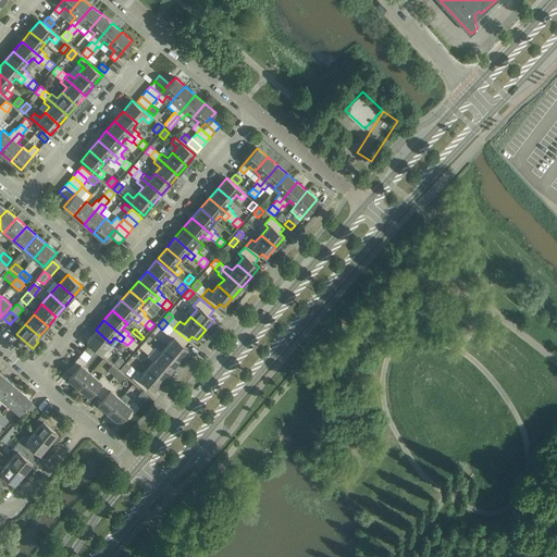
[(184,345),(188,341),(173,329),(168,335),(172,339),(165,346),(181,358),(188,349),(184,345)]
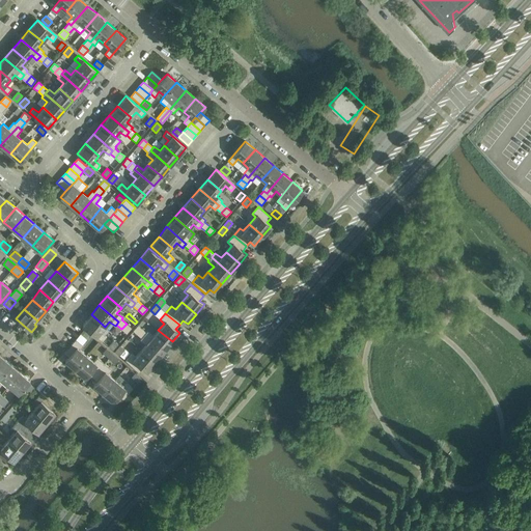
[(105,327),(91,314),(83,325),(102,341),(106,336),(101,332),(105,327)]
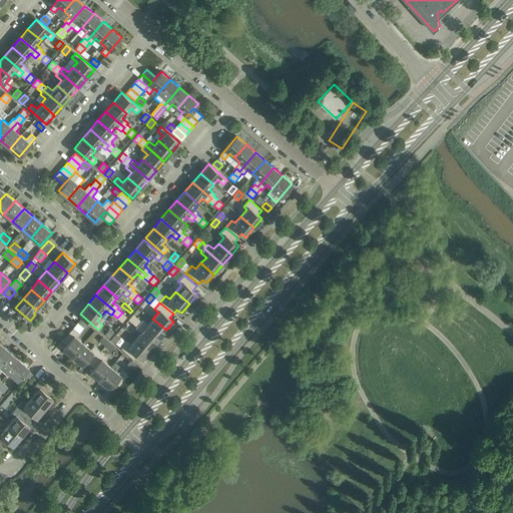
[(122,313),(117,318),(122,322),(126,317),(122,313)]
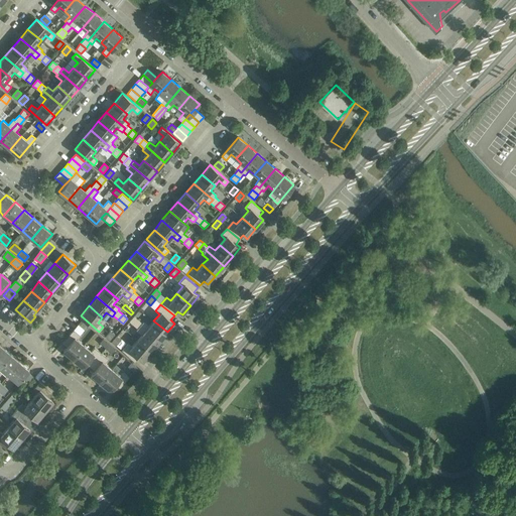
[(134,315),(129,321),(133,325),(138,319),(134,315)]
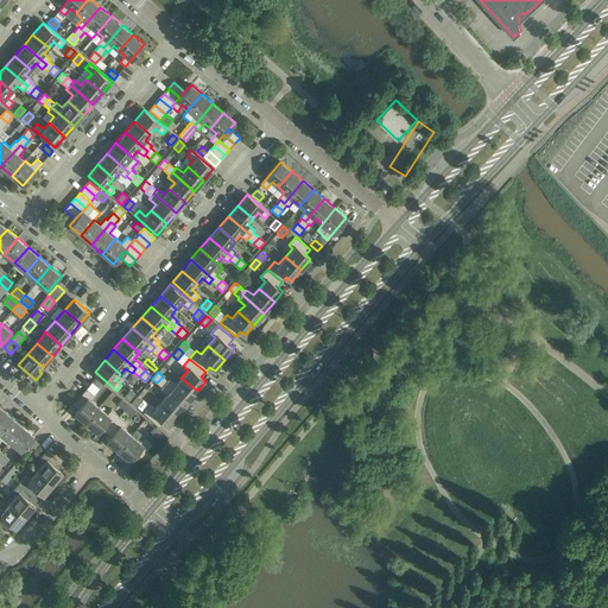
[(177,415),(187,403),(164,384),(168,380),(163,377),(157,382),(162,387),(160,388),(166,394),(160,401),(177,415)]
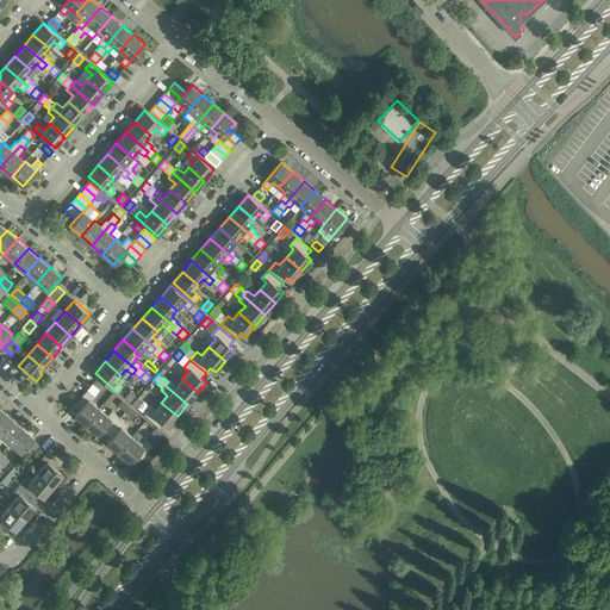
[(104,385),(97,379),(92,384),(99,390),(104,385)]
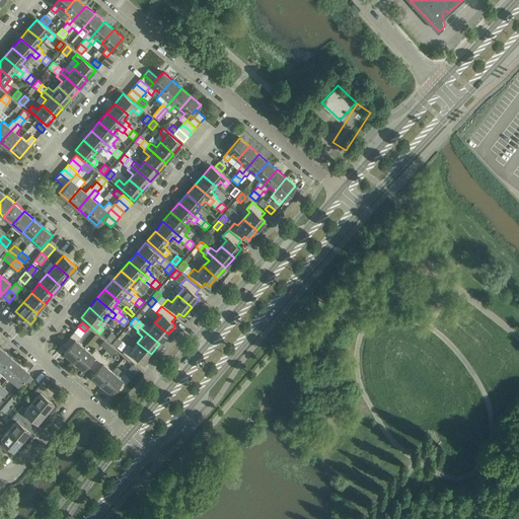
[(140,327),(159,344),(168,334),(154,322),(149,328),(144,323),(143,324),(140,327)]
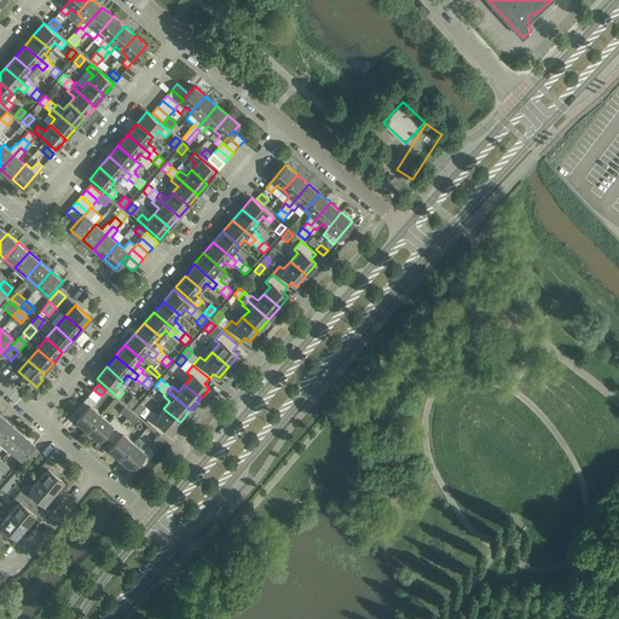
[(84,400),(74,411),(80,416),(75,421),(87,431),(100,414),(93,406),(97,403),(88,395),(84,400)]
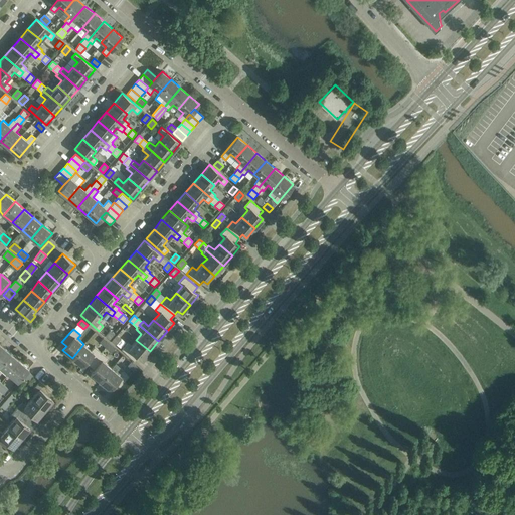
[(109,339),(114,333),(110,330),(105,336),(109,339)]
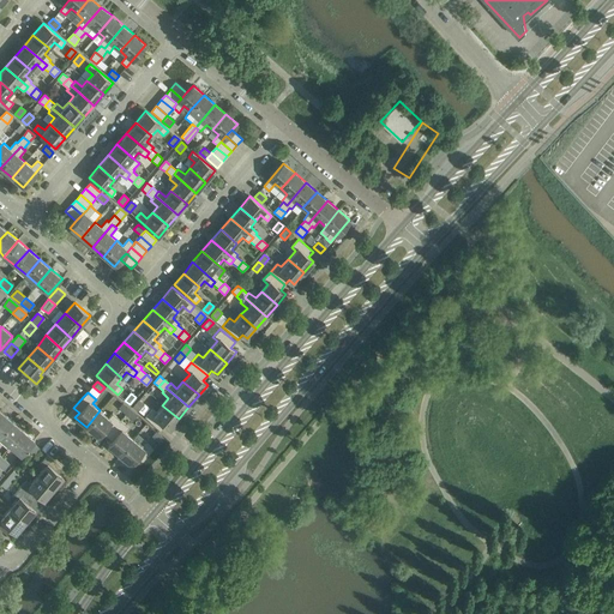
[(132,407),(137,411),(144,404),(139,399),(132,407)]
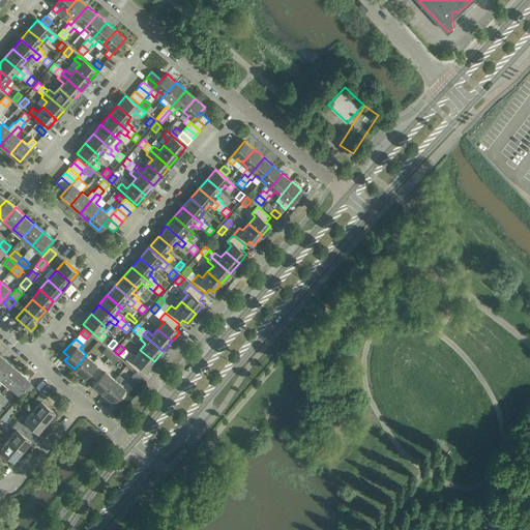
[(112,353),(106,348),(102,352),(109,357),(112,353)]
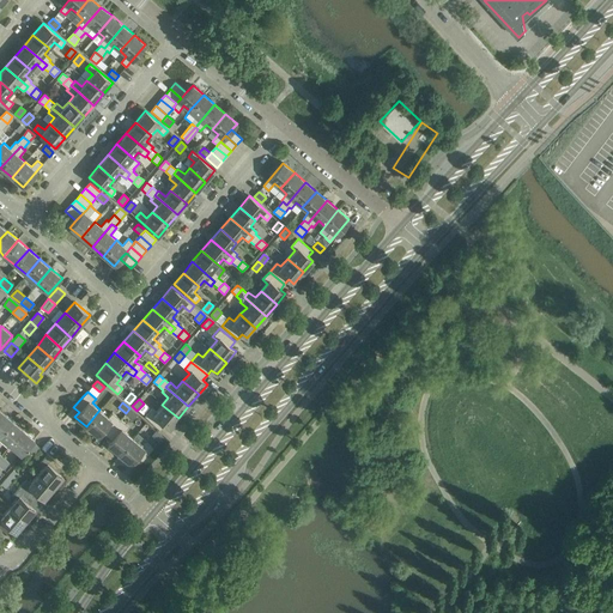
[(178,418),(162,405),(156,412),(151,407),(144,416),(161,430),(164,424),(170,429),(178,418)]
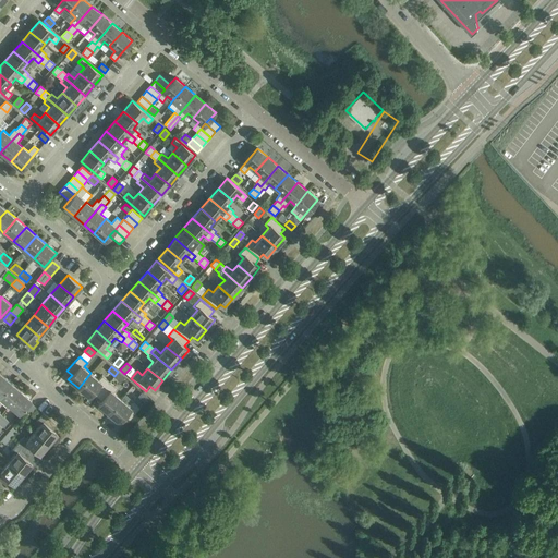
[(124,377),(118,372),(114,376),(121,381),(124,377)]
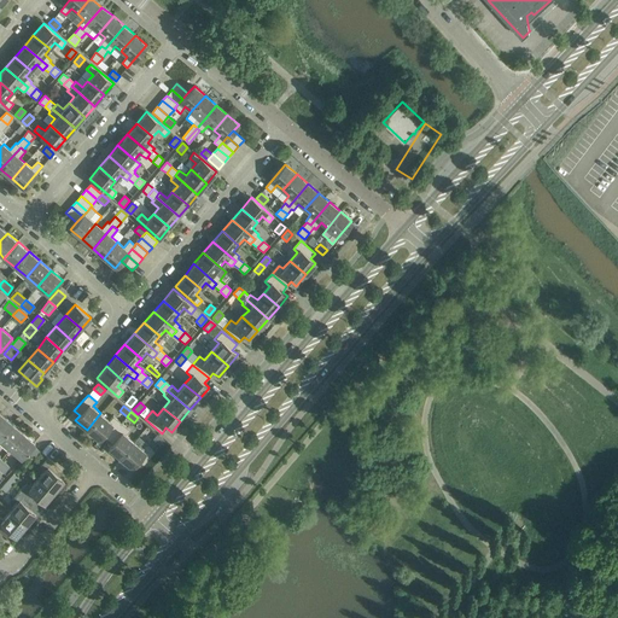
[(100,413),(87,430),(98,439),(103,435),(108,438),(121,423),(114,415),(109,420),(100,413)]
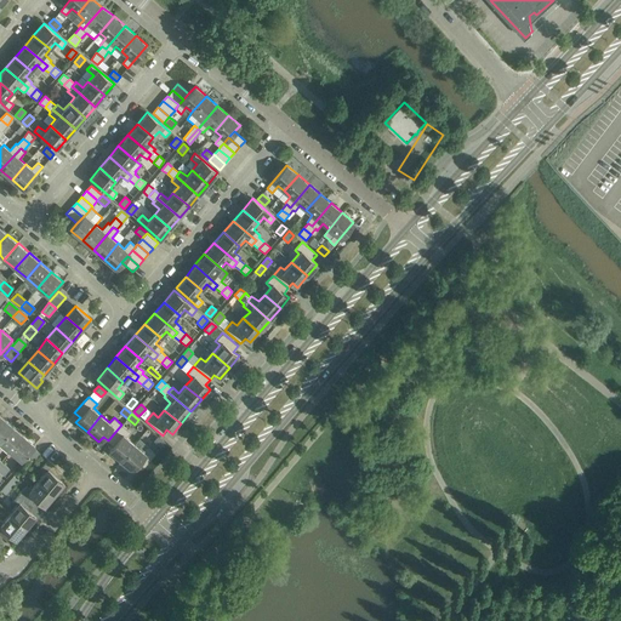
[(0,439),(12,426),(1,416),(0,416),(0,439)]
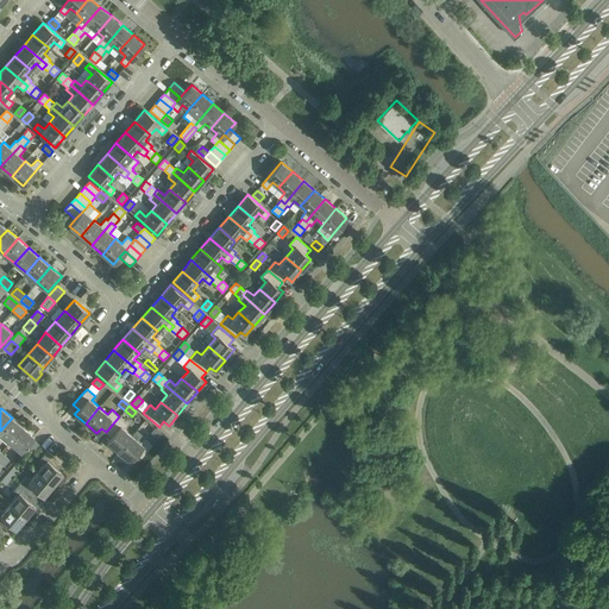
[(119,416),(106,432),(111,437),(107,441),(118,451),(132,435),(124,428),(127,424),(119,416)]
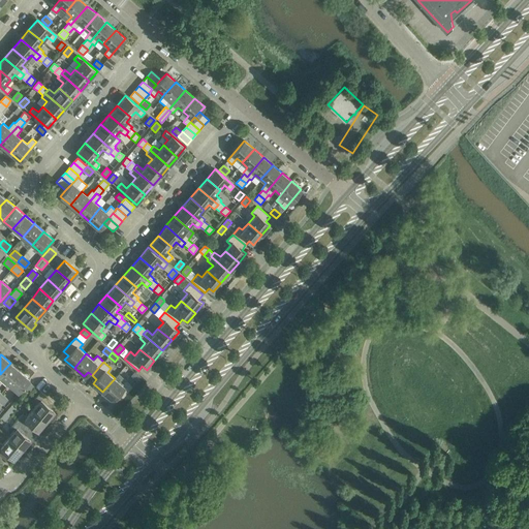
[(20,370),(10,363),(0,374),(0,376),(8,383),(20,370)]
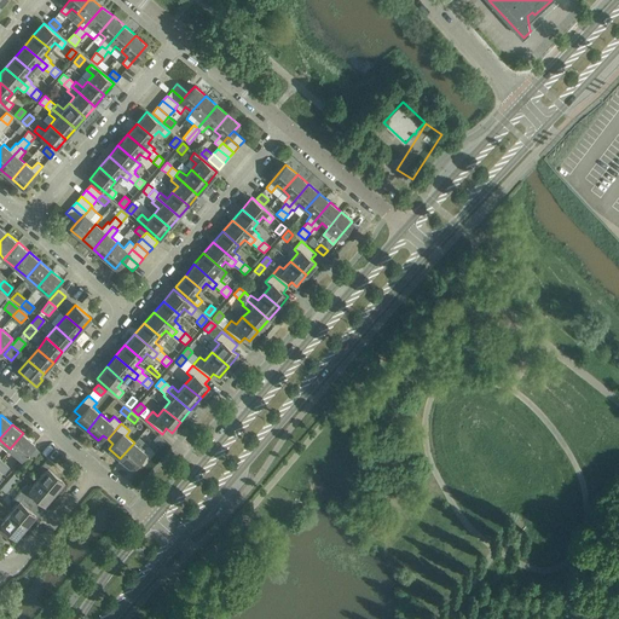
[(35,444),(23,433),(10,449),(22,460),(35,444)]
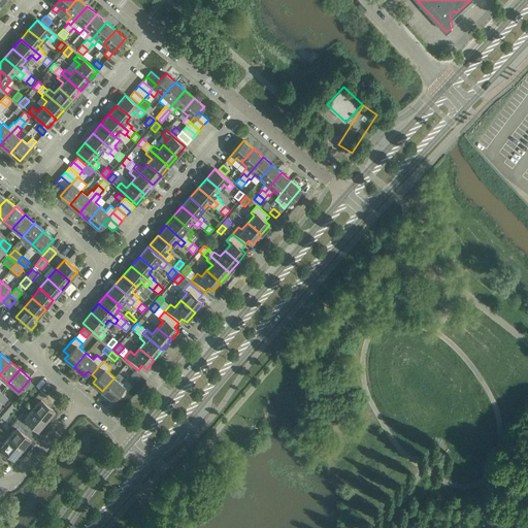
[(140,376),(134,370),(131,374),(136,381),(140,376)]
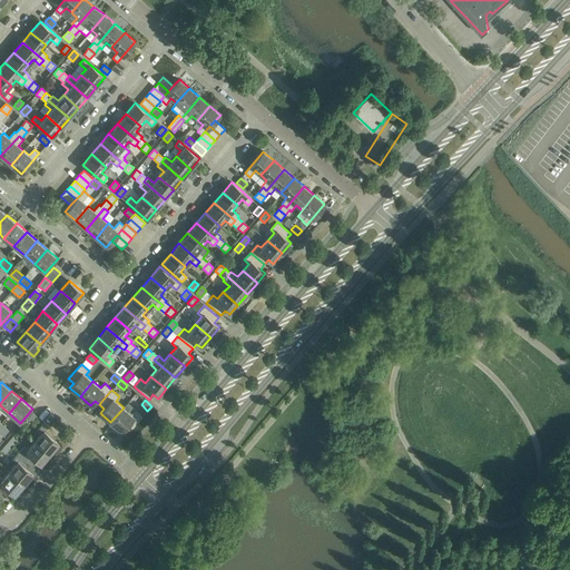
[(124,408),(110,422),(120,431),(125,426),(129,431),(143,416),(135,410),(136,409),(128,402),(124,408)]
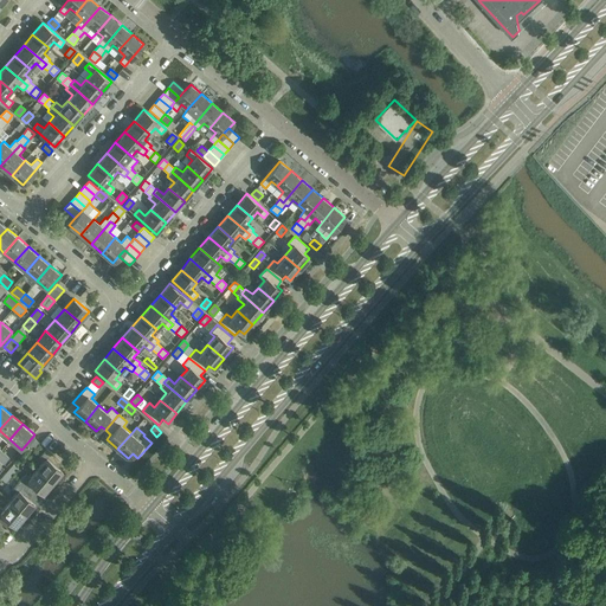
[(39,443),(34,438),(28,445),(33,450),(39,443)]
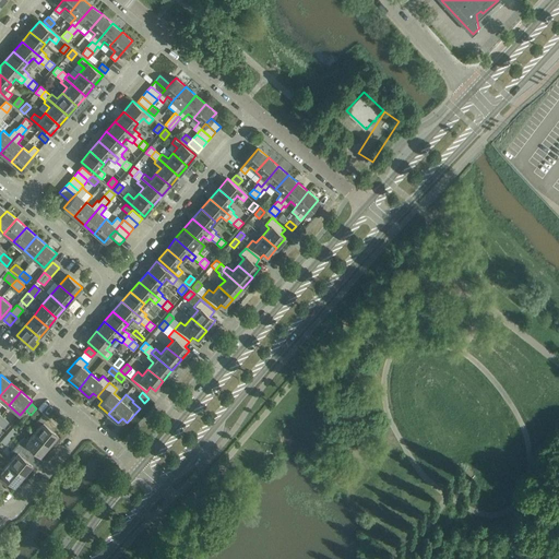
[(40,425),(34,432),(49,444),(58,435),(54,431),(57,426),(43,414),(36,421),(40,425)]
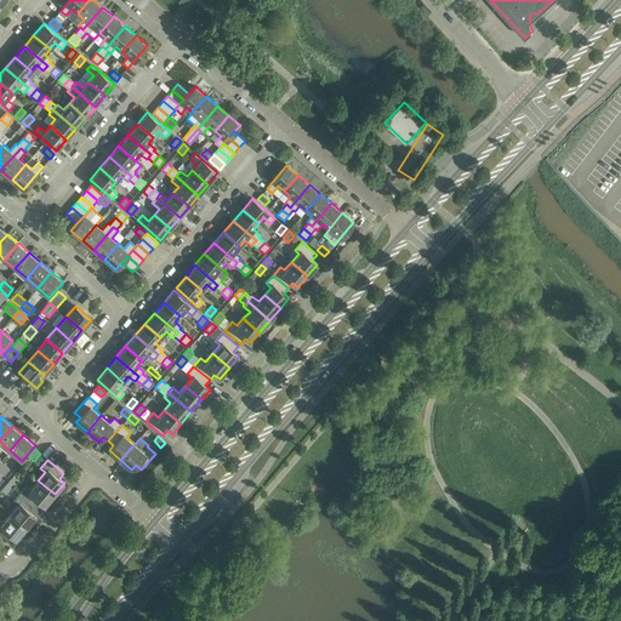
[(7,483),(12,486),(18,479),(13,476),(7,483)]
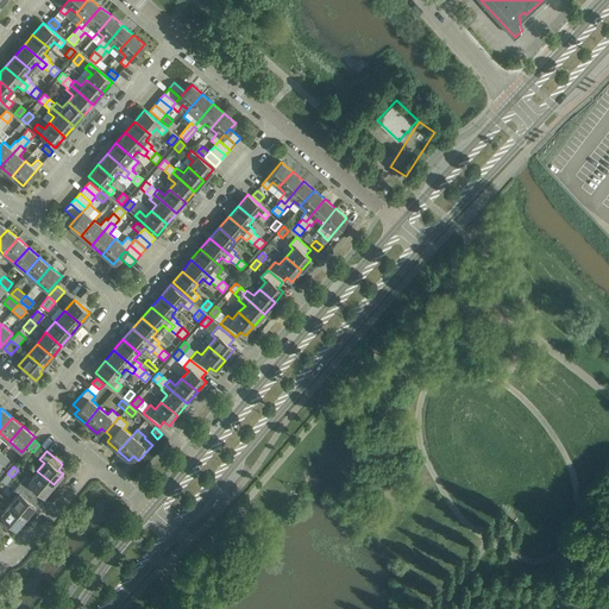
[(44,496),(54,484),(37,471),(30,479),(25,475),(19,483),(35,497),(39,493),(44,496)]
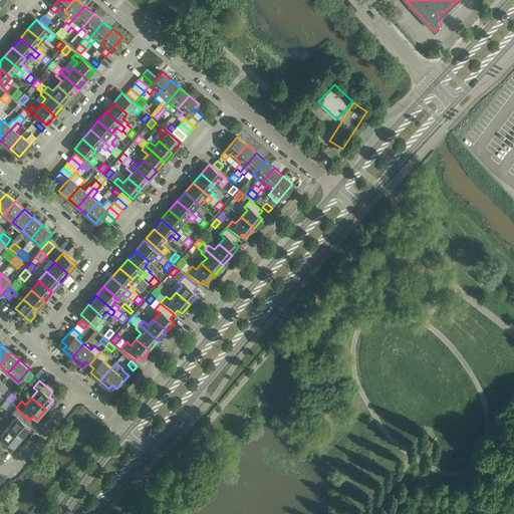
[(5,409),(10,403),(6,400),(1,406),(5,409)]
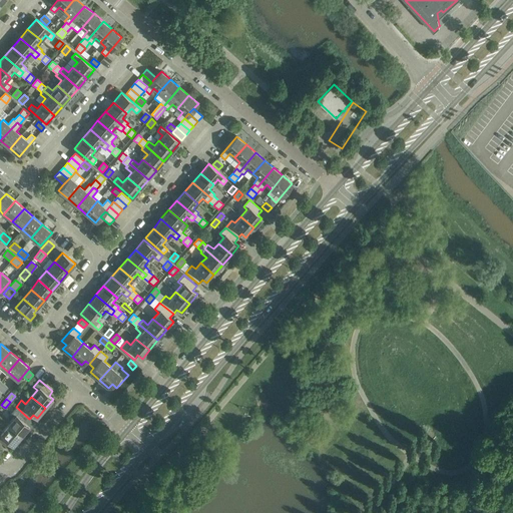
[(25,423),(29,419),(16,407),(10,414),(14,417),(8,424),(22,436),(29,427),(25,423)]
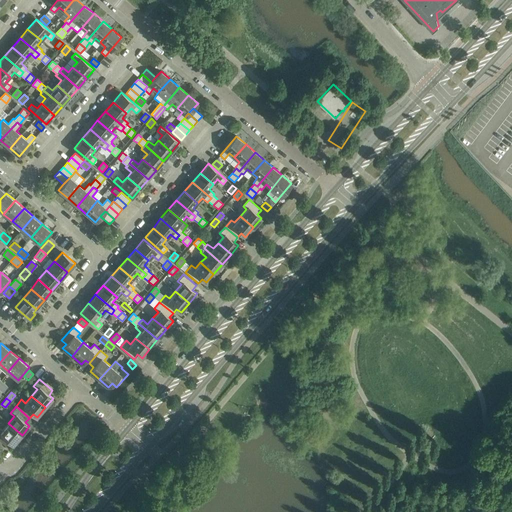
[(13,444),(22,435),(8,423),(2,430),(0,428),(0,440),(5,445),(9,441),(13,444)]
